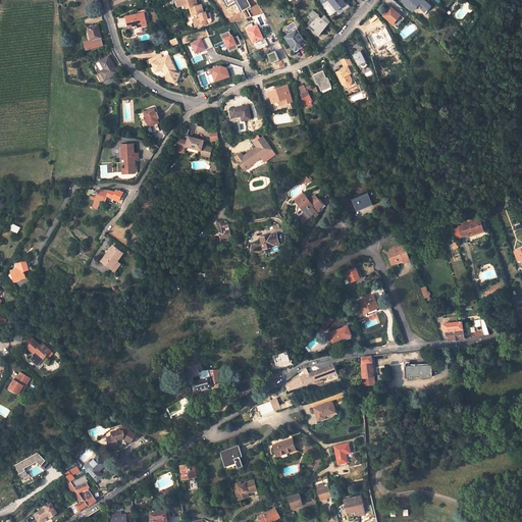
[(197,14),(198,17),(195,18),(197,27),(207,23),(205,18),(210,17),(209,13),(207,14),(205,14),(204,13),(202,4),(198,5),(196,0),(175,0),(177,6),(186,4),(187,8),(190,7),(192,15),(197,14)]
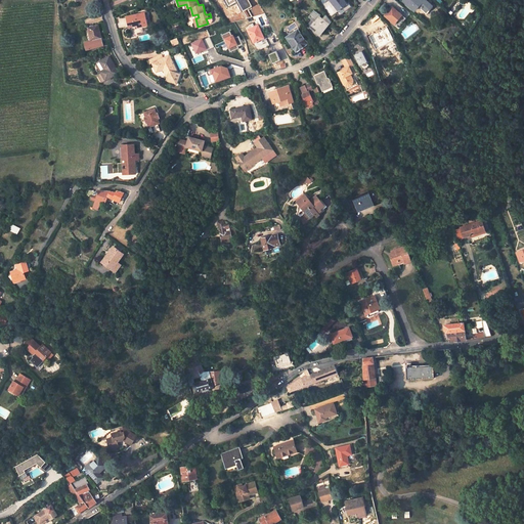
[(326,0),(328,1),(328,0),(330,0),(338,10),(342,8),(345,12),(351,7),(348,3),(347,3),(344,0),(326,0)]
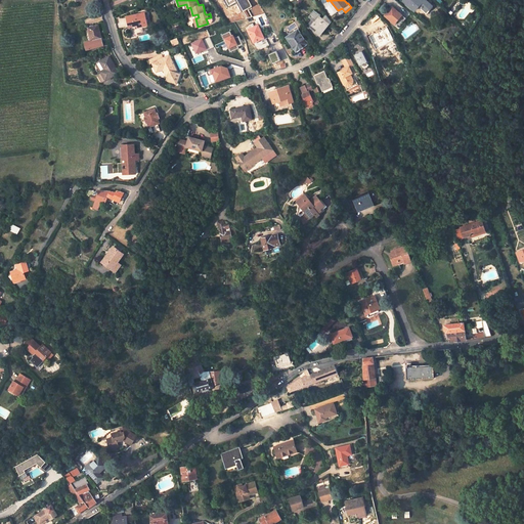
[(403,0),(403,1),(413,10),(419,5),(426,11),(431,5),(424,0),(403,0)]
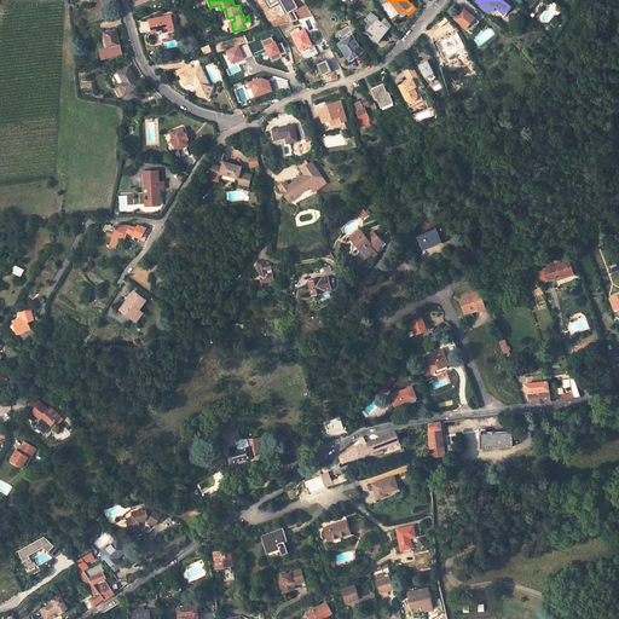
[(387,9),(393,17),(398,13),(392,6),(387,9)]
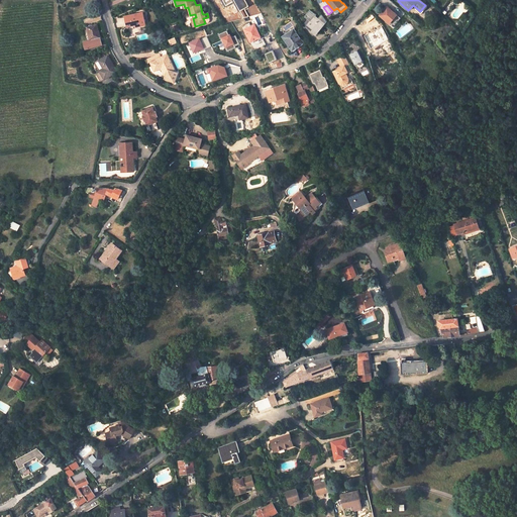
[(389,23),(396,15),(388,8),(385,12),(383,11),(379,15),(389,23)]
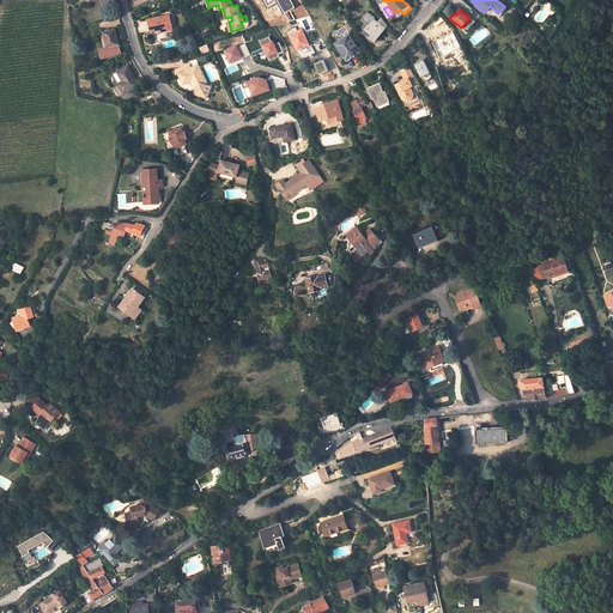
[(381,17),(378,22),(375,19),(376,18),(368,11),(362,20),(365,23),(366,25),(366,28),(363,32),(375,42),(388,25),(381,17)]
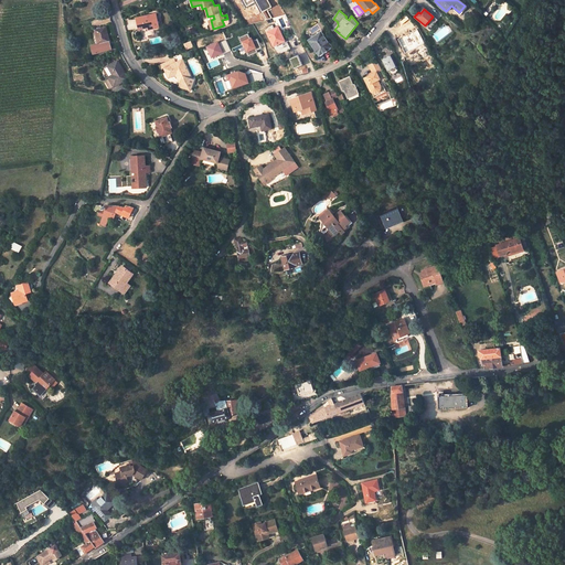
[(137,17),(139,29),(147,27),(148,29),(158,27),(156,12),(137,17)]
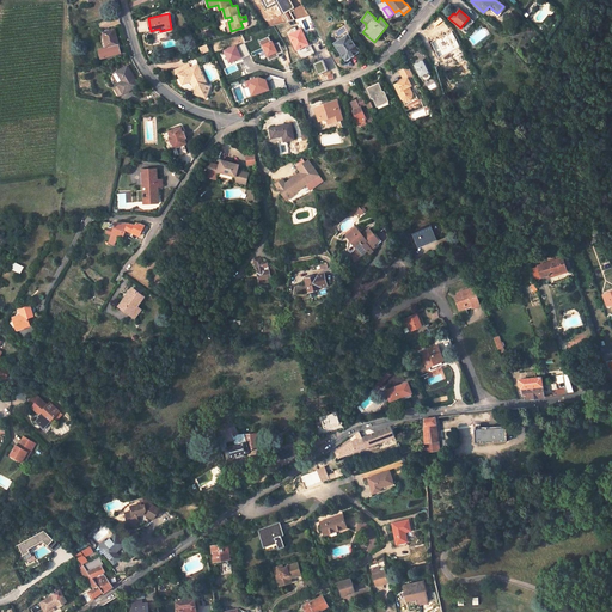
[(308,44),(301,28),(289,34),(297,49),(308,44)]
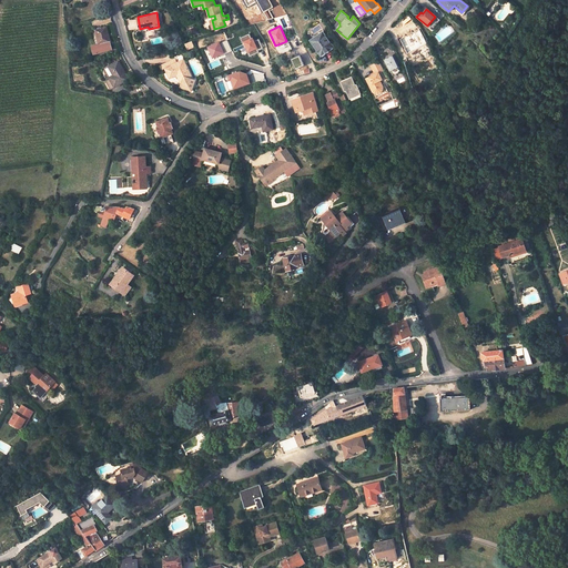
[(110,42),(105,28),(95,31),(99,46),(110,42)]
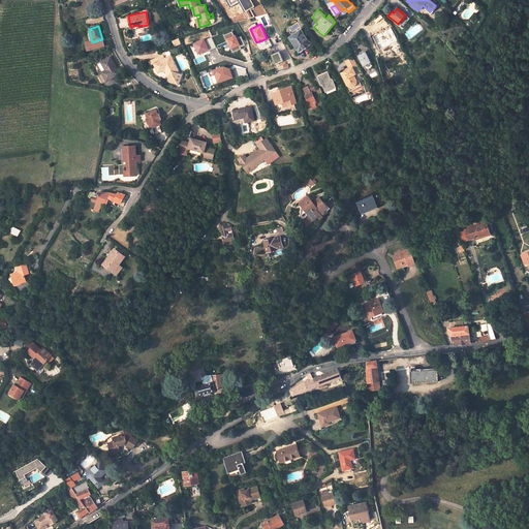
[(386,36),(377,29),(371,37),(380,44),(386,36)]
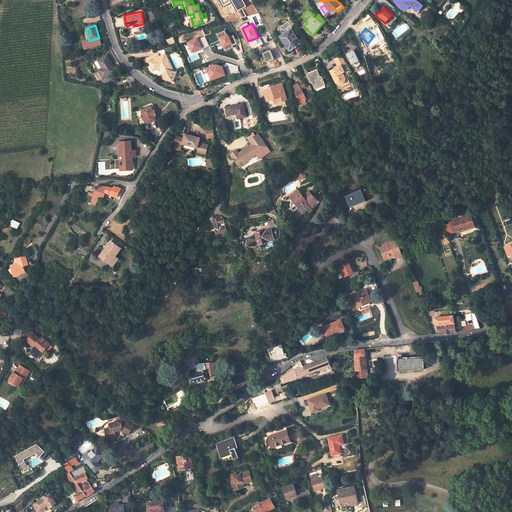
[(291,29),(280,36),(289,50),(301,43),(291,29)]
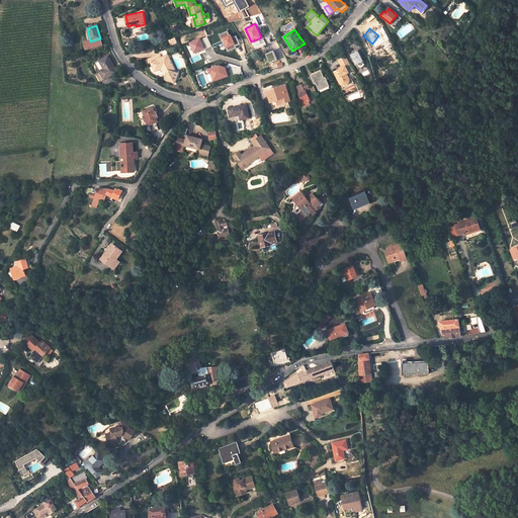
[(275,44),(272,36),(267,37),(270,46),(275,44)]
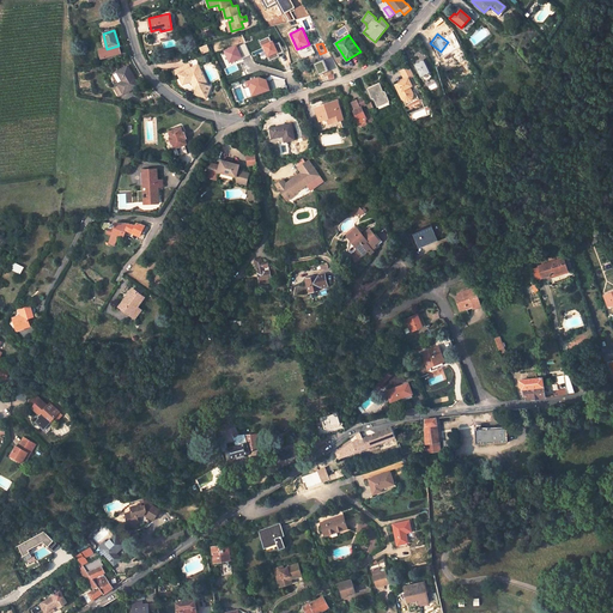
[(430,60),(417,66),(425,83),(434,79),(430,71),(434,68),(430,60)]
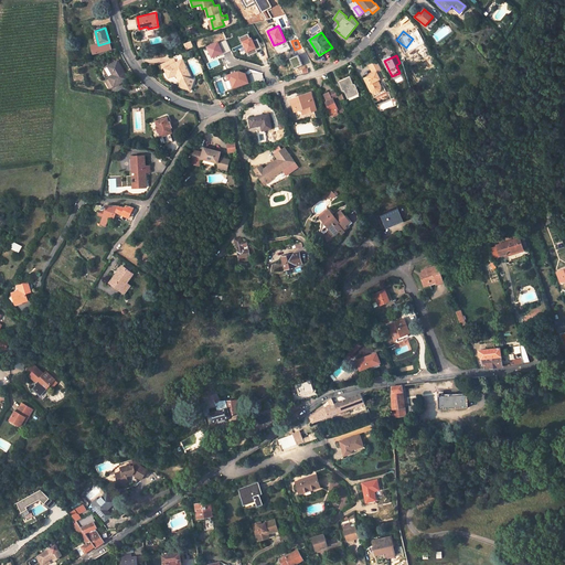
[(174,72),(179,82),(178,85),(187,88),(192,78),(189,77),(182,62),(177,65),(174,61),(163,65),(162,61),(157,63),(158,67),(162,65),(167,75),(174,72)]
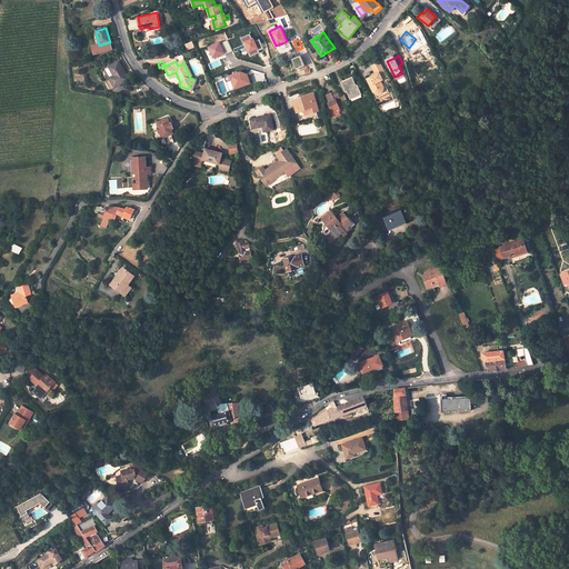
[(113,88),(115,88),(128,80),(119,62),(109,68),(106,70),(110,79),(113,88)]
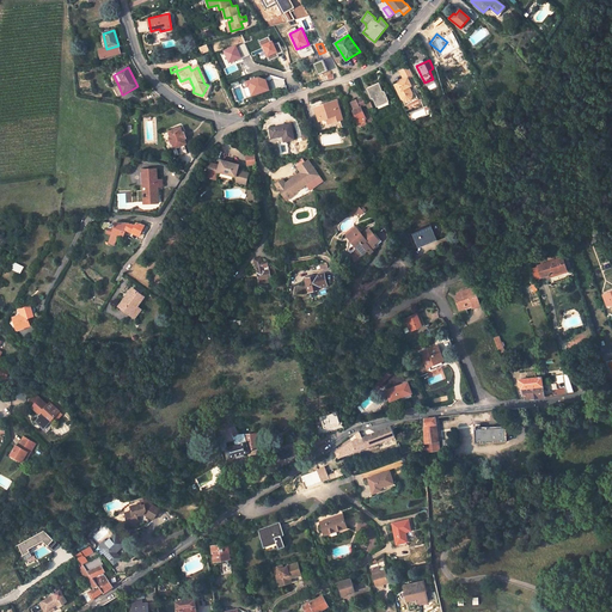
[(411,92),(409,87),(411,86),(408,78),(414,75),(409,67),(401,71),(404,79),(395,84),(402,98),(403,98),(405,98),(408,97),(411,92)]
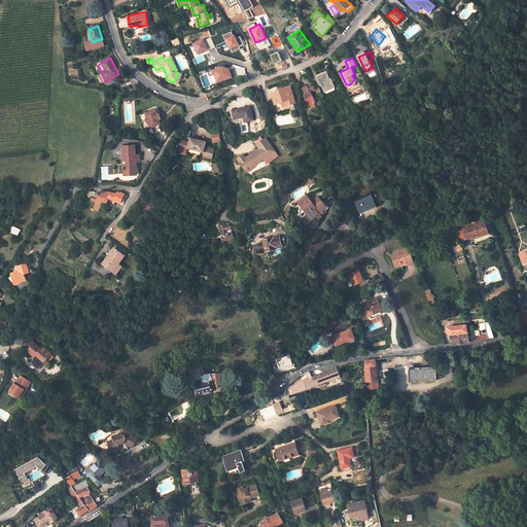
[(287,67),(286,64),(282,65),(281,62),(273,64),(275,70),(279,69),(287,67)]
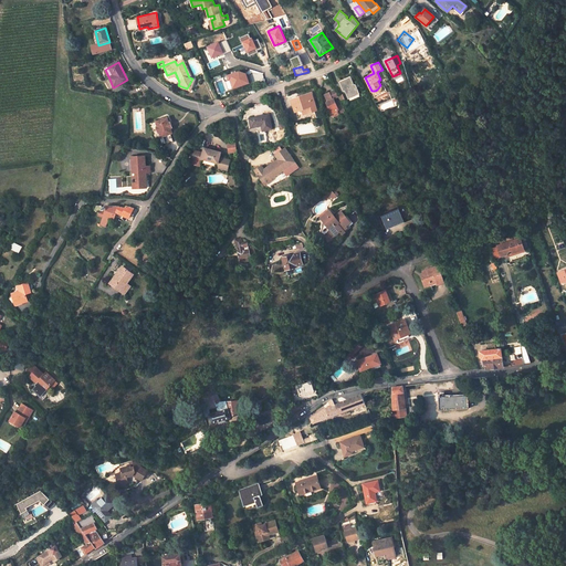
[(348,95),(357,91),(355,86),(354,86),(349,76),(339,81),(344,88),(345,88),(348,95)]
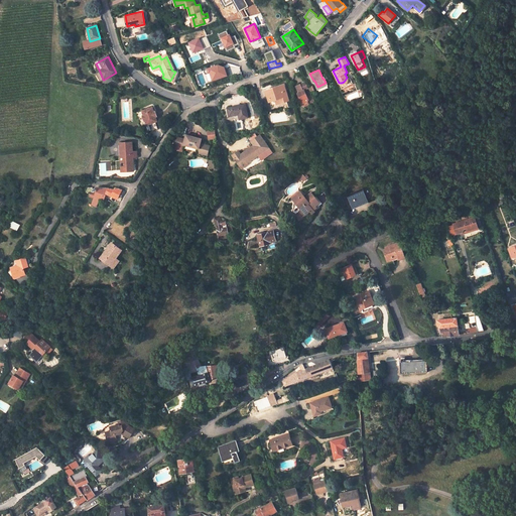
[(342,90),(353,85),(347,73),(345,74),(347,78),(344,82),(342,83),(340,83),(339,83),(342,90)]
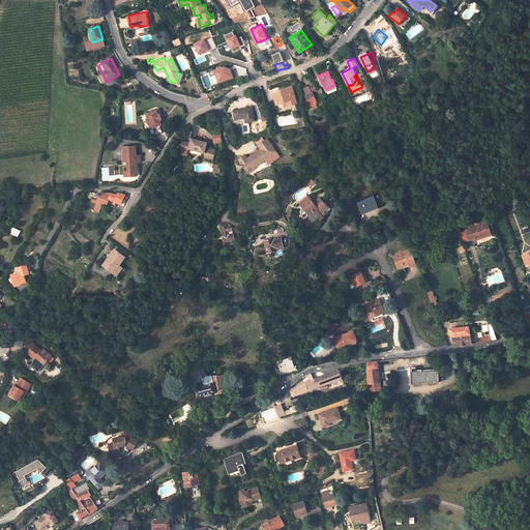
[(306,96),(307,99),(307,101),(311,110),(324,104),(320,94),(315,96),(314,92),(318,90),(315,84),(304,89),(306,94),(306,96)]
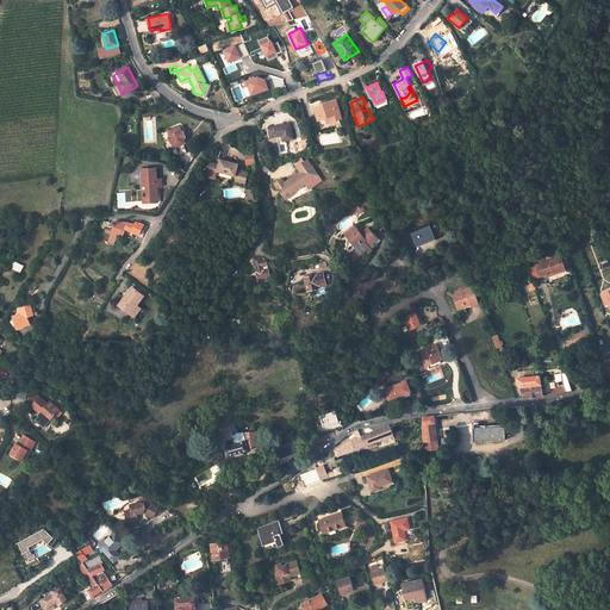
[(338,118),(341,118),(336,101),(316,107),(321,118),(330,114),(332,120),(338,118)]
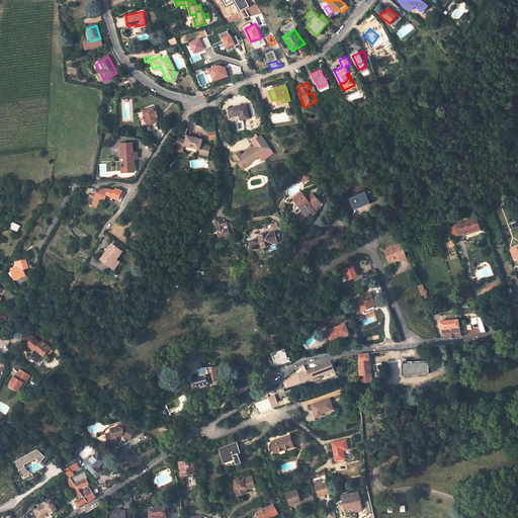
[(289,107),(296,105),(296,103),(295,99),(294,98),(289,100),(287,100),(289,107)]
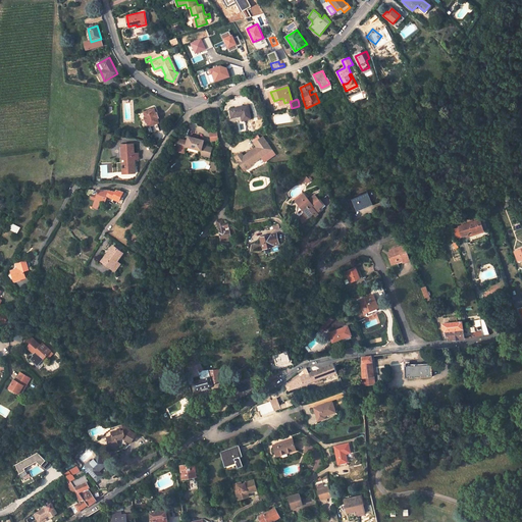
[(252,118),(249,105),(230,109),(231,118),(242,115),(243,120),(252,118)]
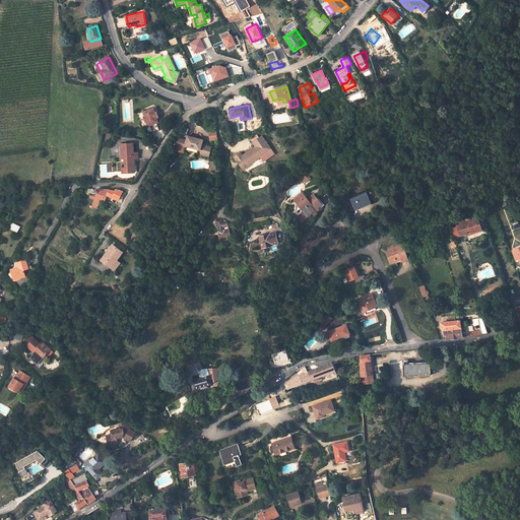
[(155,113),(153,108),(143,112),(144,116),(143,117),(145,122),(146,122),(148,126),(149,126),(152,133),(159,131),(156,123),(156,118),(155,119),(155,116),(156,116),(155,113)]
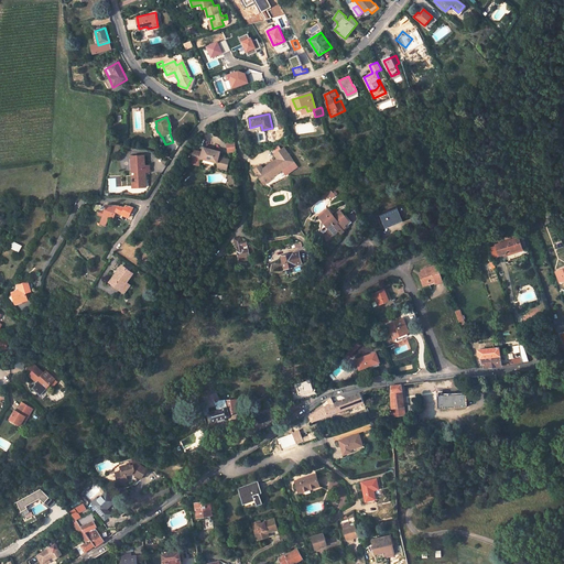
[(236,150),(234,142),(226,144),(228,152),(236,150)]
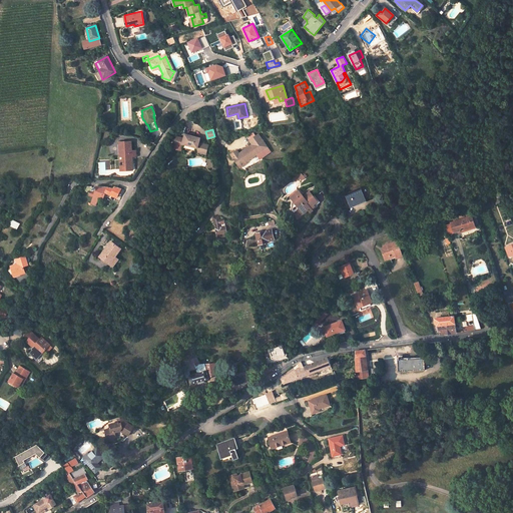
[(199,137),(184,134),(183,139),(175,138),(174,145),(182,147),(182,144),(197,146),(196,150),(207,152),(208,142),(199,141),(199,137)]
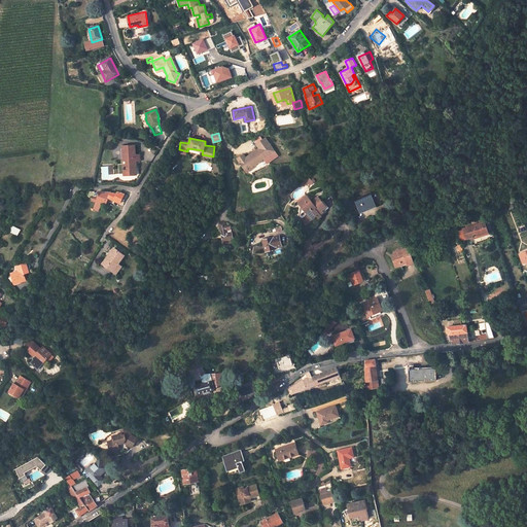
[(258,148),(247,157),(244,154),(238,160),(243,167),(250,162),(253,166),(264,159),(275,150),(267,138),(256,145),(258,148)]
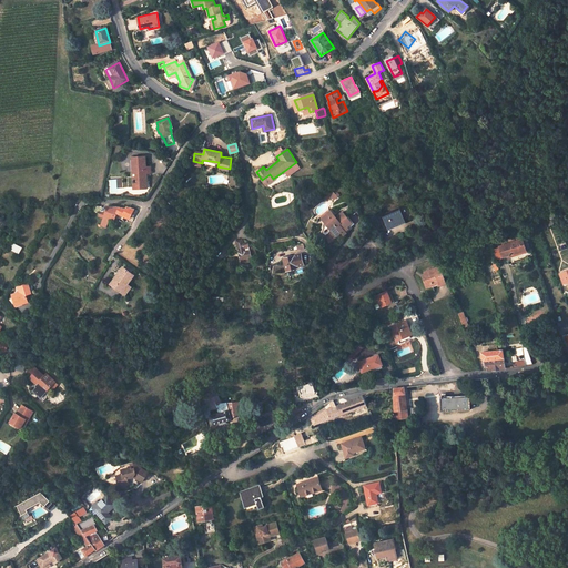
[(145,156),(132,158),(132,174),(135,174),(135,178),(133,178),(133,186),(139,186),(139,190),(146,190),(146,176),(143,176),(143,174),(151,174),(150,168),(145,168),(145,156)]
